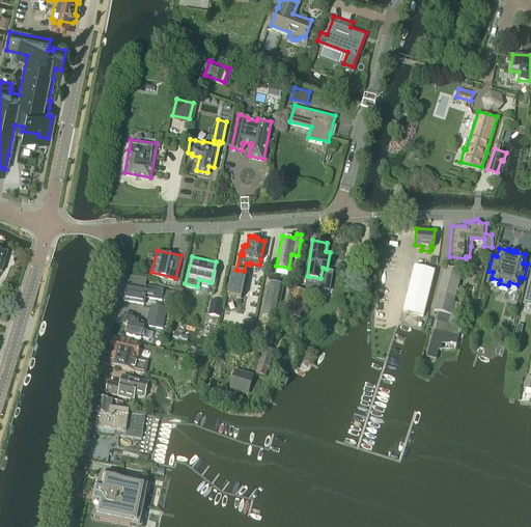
[(423,314),(435,269),(414,264),(402,309),(423,314)]
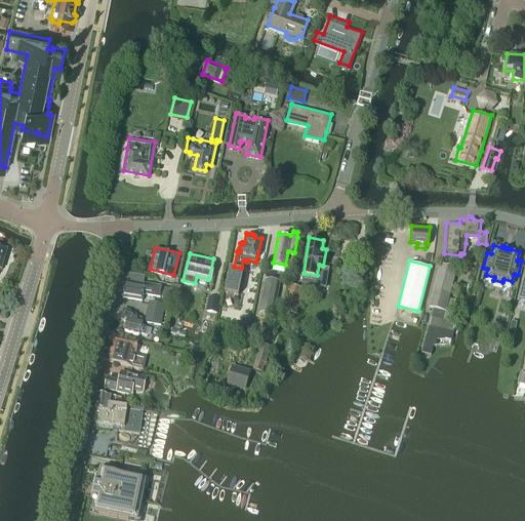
[(450,320),(455,297),(448,296),(456,267),(440,263),(429,305),(434,306),(432,315),(450,320)]
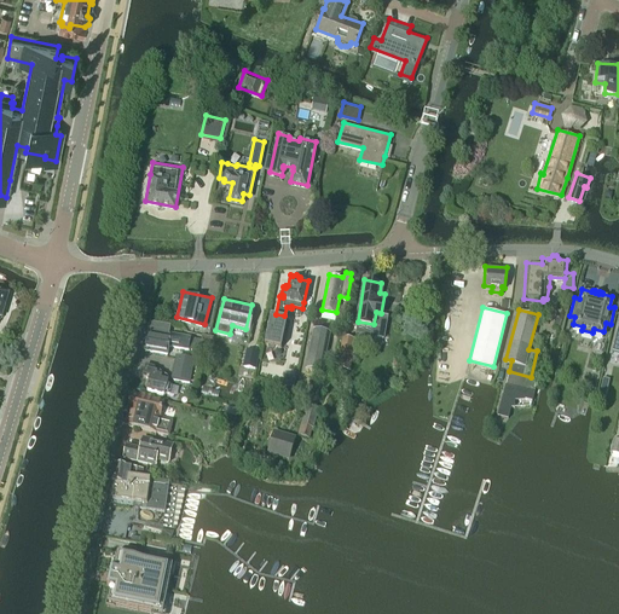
[(281,346),(287,317),(284,316),(276,314),(271,313),(265,342),(281,346)]
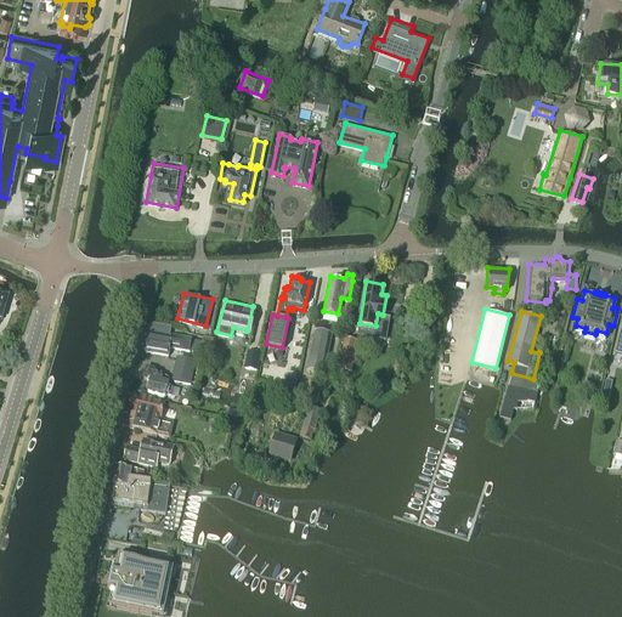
[(198,358),(201,339),(192,337),(192,335),(169,332),(171,324),(151,321),(146,350),(169,354),(170,345),(192,349),(191,357),(198,358)]
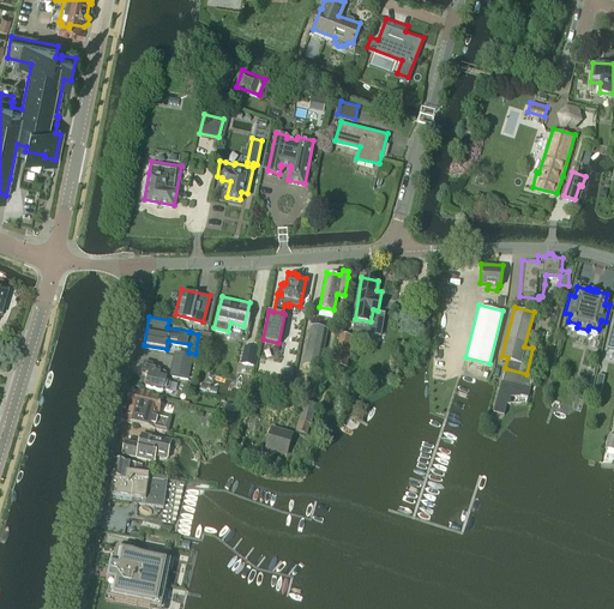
[(320,367),(327,329),(311,325),(302,363),(320,367)]
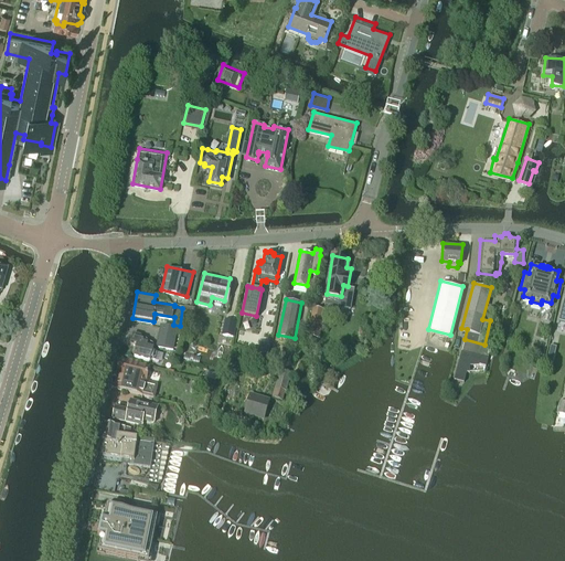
[(182,319),(192,320),(194,306),(184,304),(182,319)]
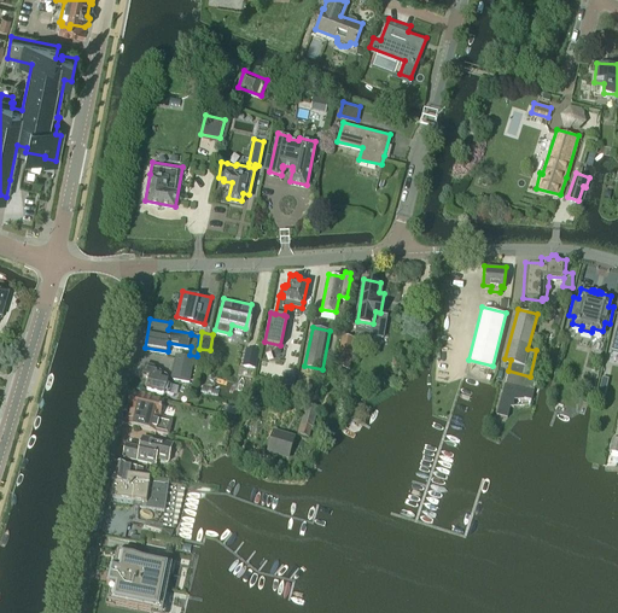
[(350,366),(355,337),(343,334),(338,363),(350,366)]
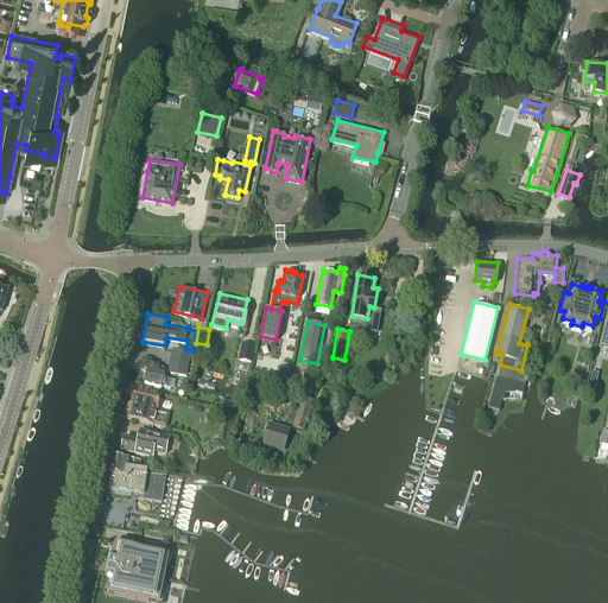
[(251,360),(254,343),(242,341),(239,357),(251,360)]
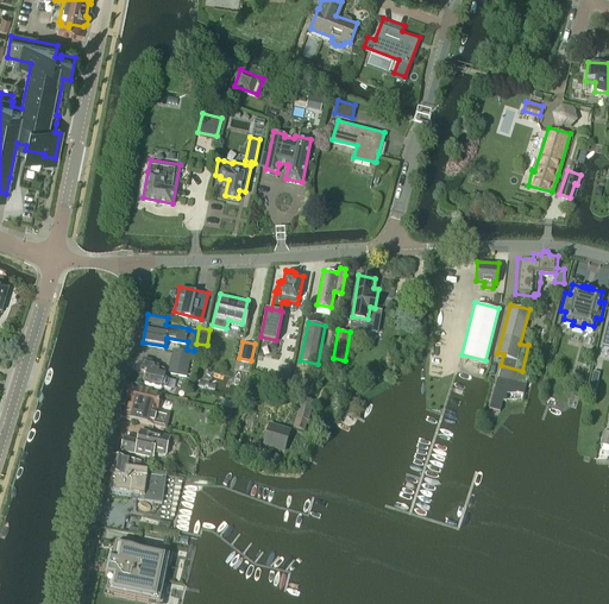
[(193,354),(194,351),(187,350),(187,352),(174,350),(169,371),(187,375),(190,353),(193,354)]
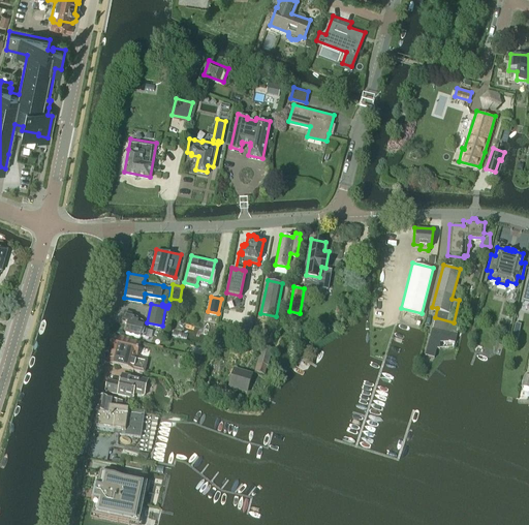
[(145,335),(147,328),(143,327),(145,319),(131,311),(125,309),(123,319),(128,320),(126,332),(141,335),(141,334),(145,335)]
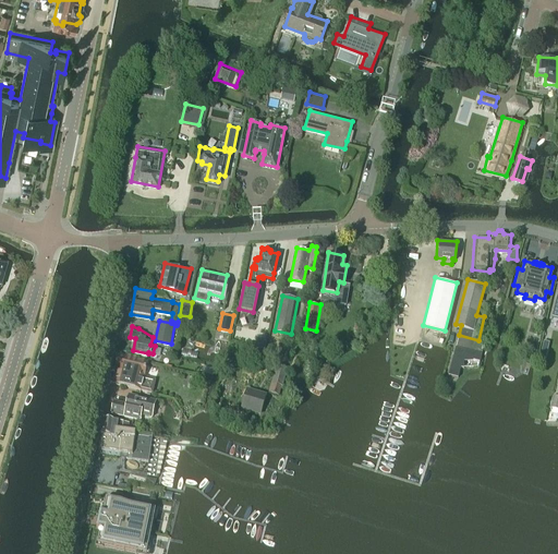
[(480,359),(484,341),(478,340),(459,335),(448,372),(458,375),(462,358),(473,358),(473,357),(480,359)]
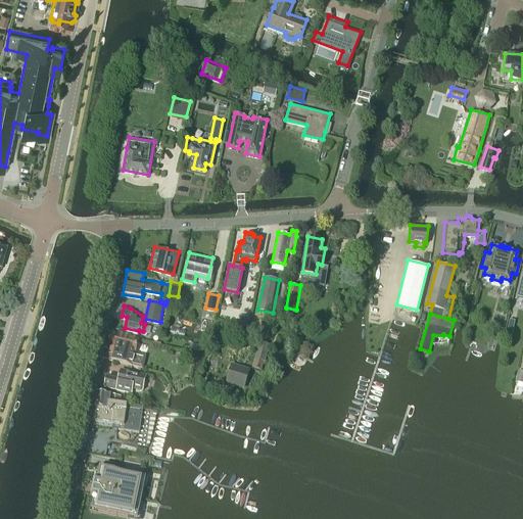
[(248,325),(249,317),(242,315),(240,323),(248,325)]
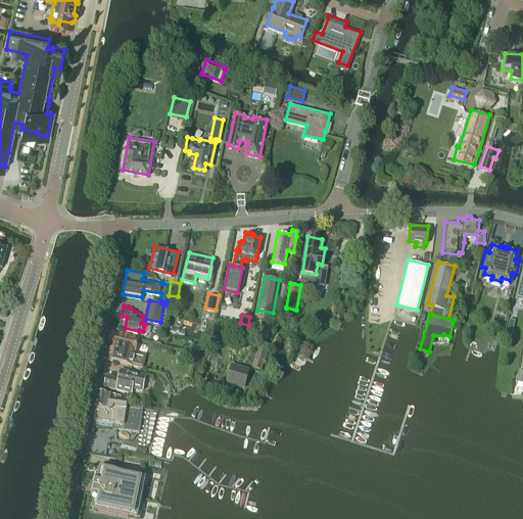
[(506,333),(511,334),(515,319),(509,317),(506,333)]
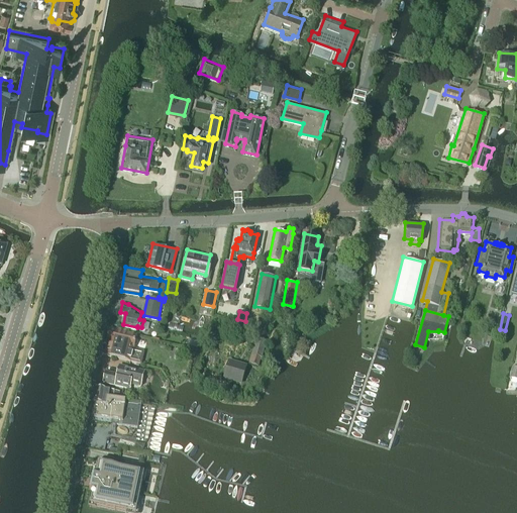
[(257,322),(259,316),(248,314),(245,327),(250,328),(251,320),(257,322)]
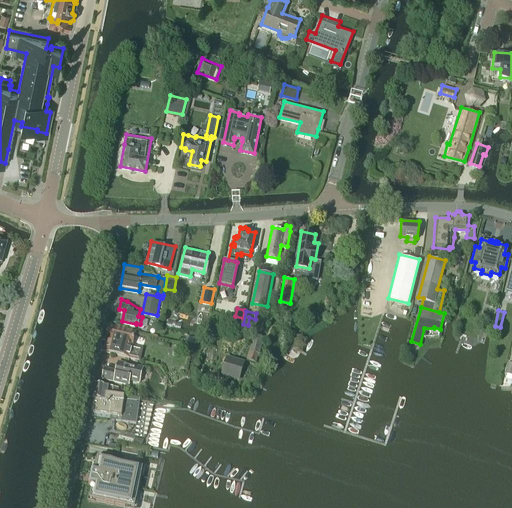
[(127,325),(115,322),(115,324),(109,323),(106,336),(107,336),(103,349),(139,358),(142,346),(132,344),(135,331),(126,329),(127,325)]
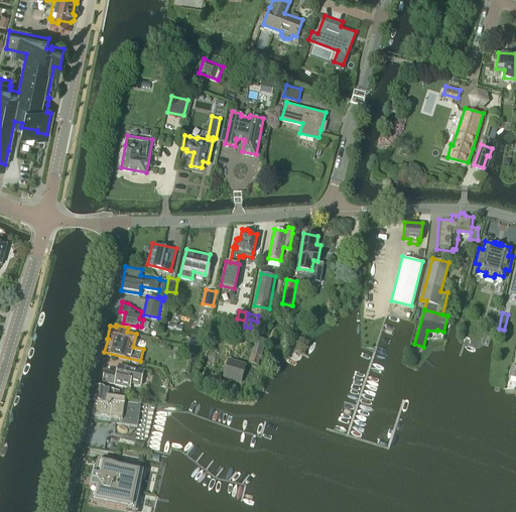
[(261,355),(266,338),(255,335),(248,360),(258,362),(260,355),(261,355)]
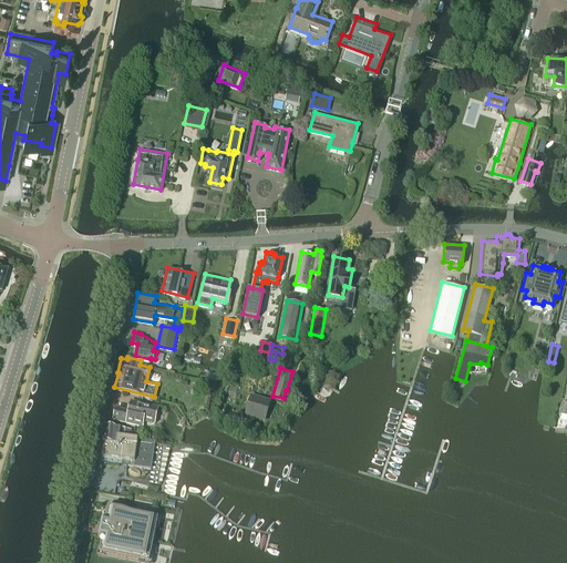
[(265,418),(270,400),(251,395),(246,412),(265,418)]
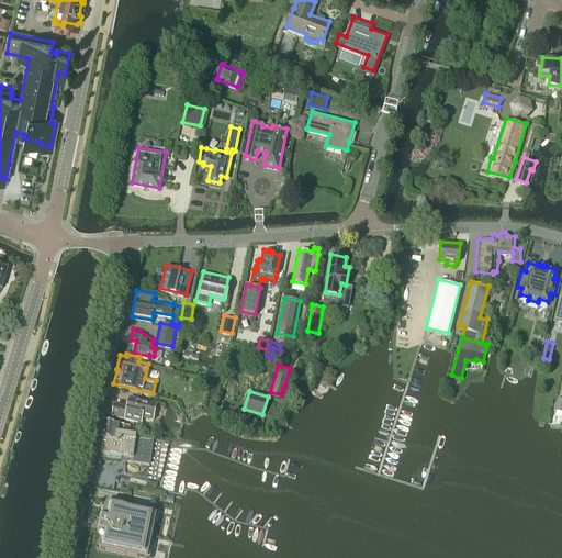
[(114,401),(112,413),(141,421),(142,415),(153,417),(157,401),(130,394),(127,404),(123,406),(121,403),(114,401)]
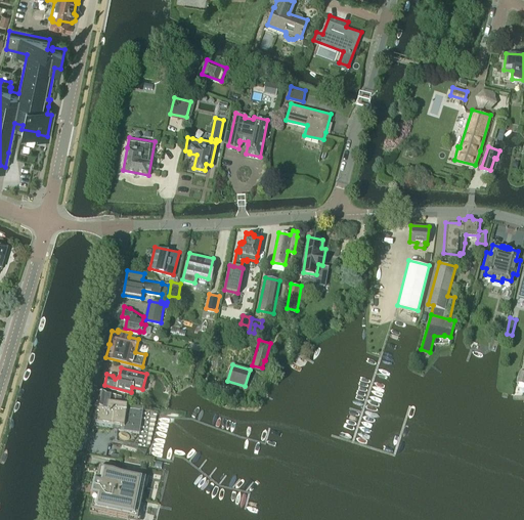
[(115,400),(116,393),(97,391),(95,405),(106,406),(107,399),(115,400)]
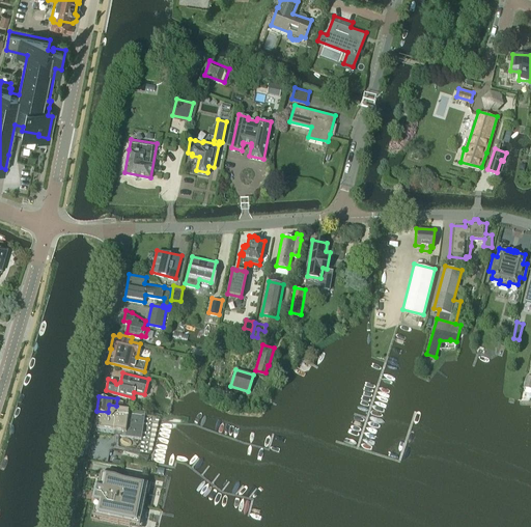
[(144,415),(145,410),(116,406),(109,405),(108,412),(96,411),(95,411),(95,415),(94,421),(94,425),(116,428),(116,433),(141,436),(144,415)]
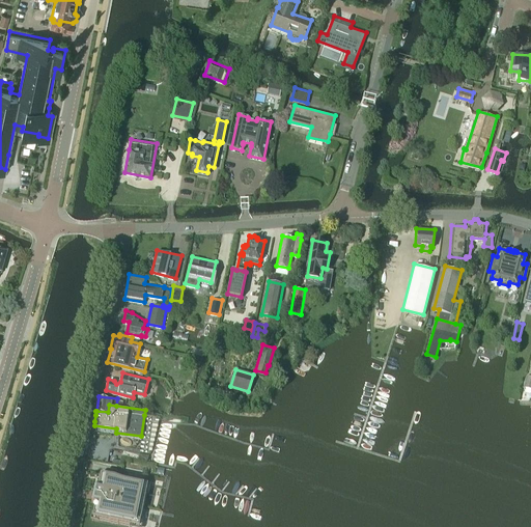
[(146,459),(147,452),(140,451),(139,450),(140,448),(123,445),(121,454),(146,459)]
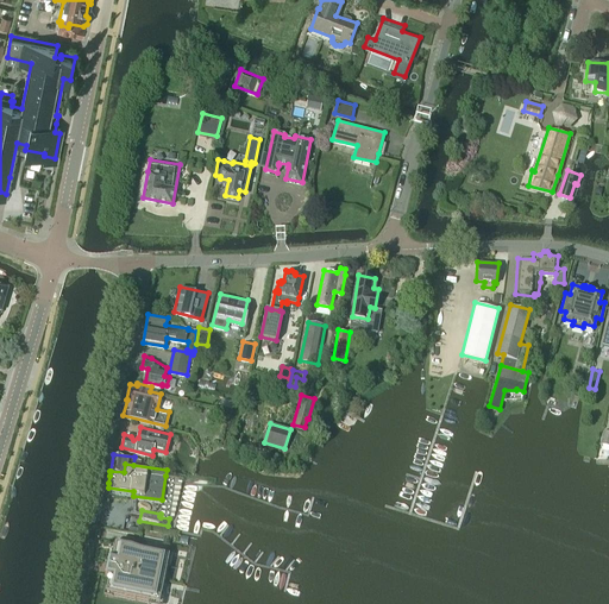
[(158,603),(159,602),(170,553),(121,543),(121,545),(112,542),(110,559),(108,559),(107,560),(108,560),(106,571),(105,573),(106,573),(99,603),(158,603)]
